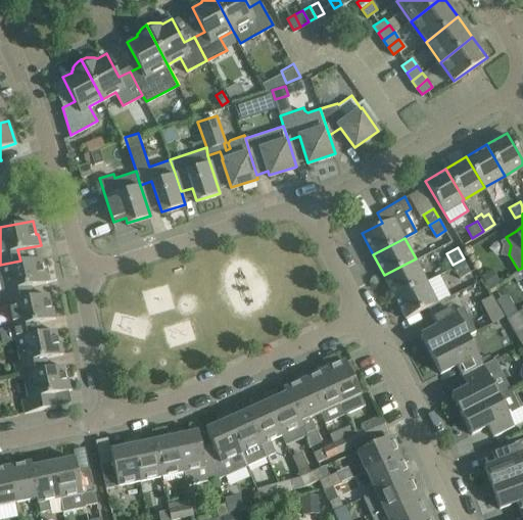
[(0,295),(1,302),(28,297),(26,286),(48,281),(46,270),(43,271),(41,256),(20,261),(0,265),(0,295)]
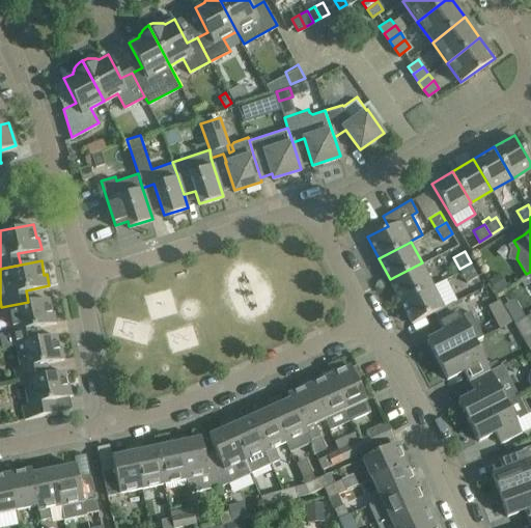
[(390,279),(400,301),(434,284),(422,262),(390,279)]
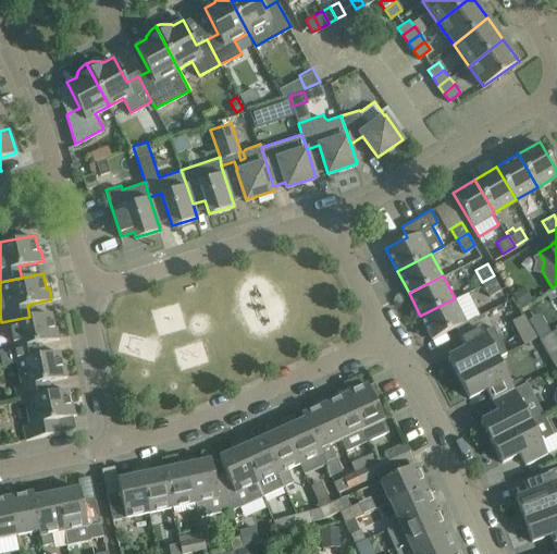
[(500,287),(494,275),(482,282),(489,294),(500,287)]
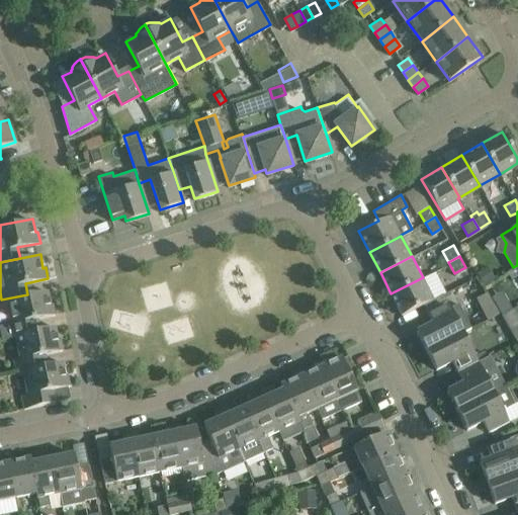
[(488,264),(477,271),(485,284),(496,277),(488,264)]
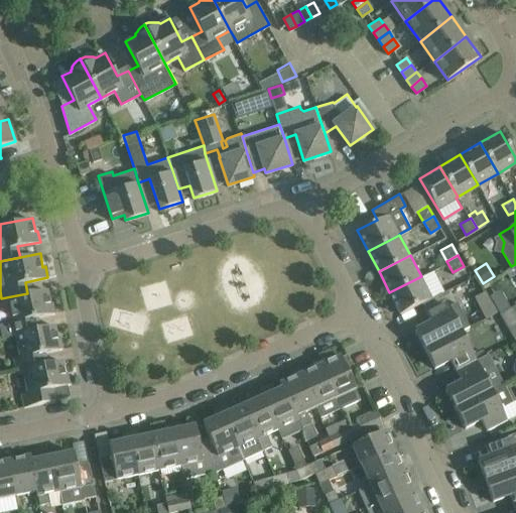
[(421,276),(389,292),(400,313),(421,302),(431,296),(421,276)]
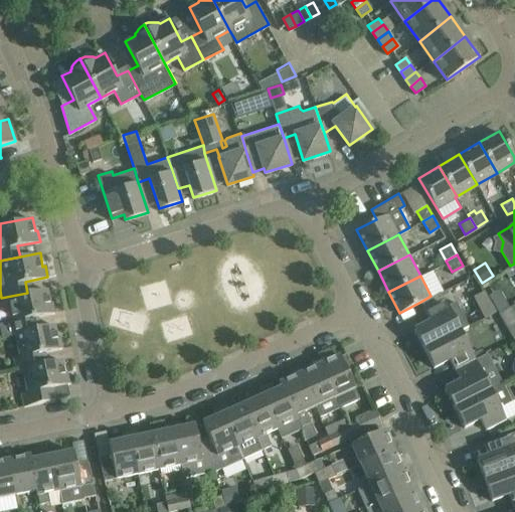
[(6,321),(9,334),(55,324),(35,328),(32,317),(55,312),(52,301),(50,302),(47,289),(32,292),(27,293),(1,298),(1,299),(7,298),(12,319),(6,321)]
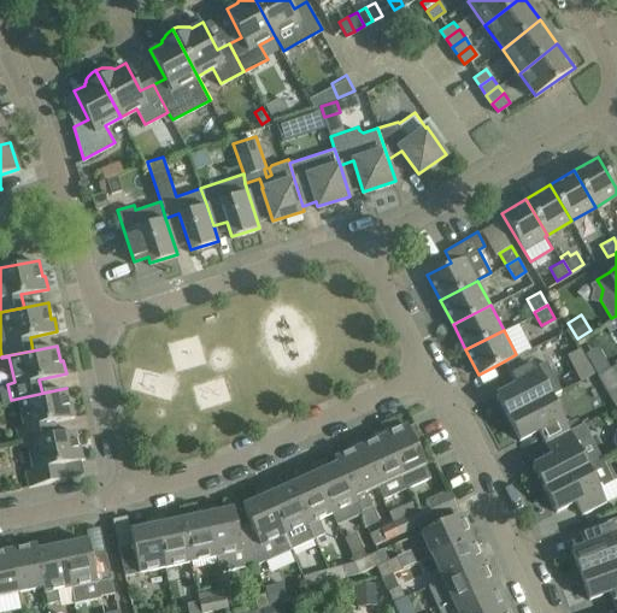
[(581,347),(566,353),(580,379),(595,372),(581,347)]
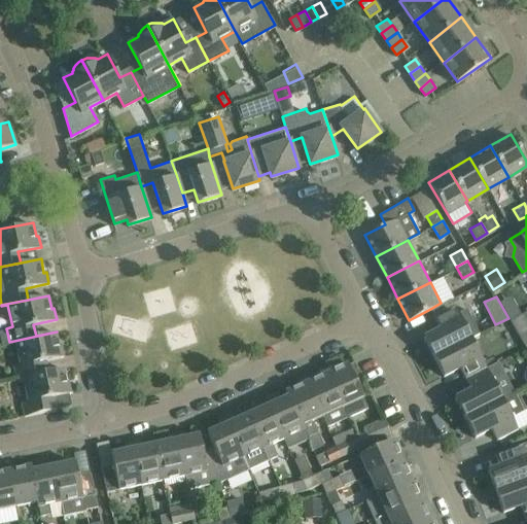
[(440,327),(423,336),(433,355),(471,336),(480,332),(466,305),(457,309),(452,298),(430,309),(440,327)]
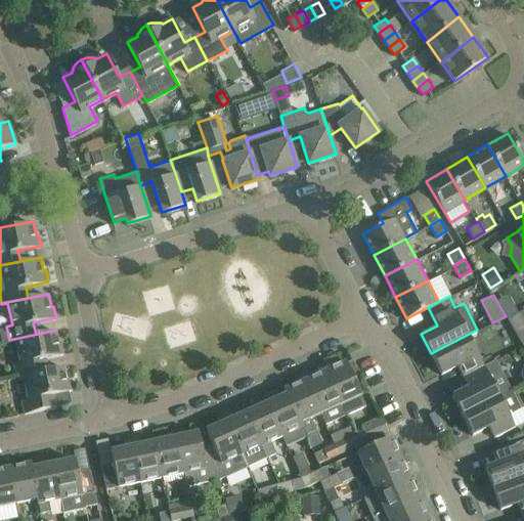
[(14,362),(16,376),(63,365),(43,370),(41,358),(63,353),(61,343),(59,343),(56,330),(9,340),(15,339),(19,361),(14,362)]
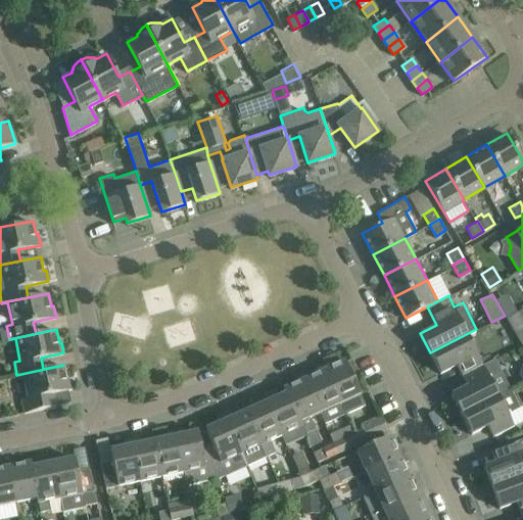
[(457,364),(462,374),(492,359),(489,352),(480,358),(468,333),(430,352),(440,372),(457,364)]
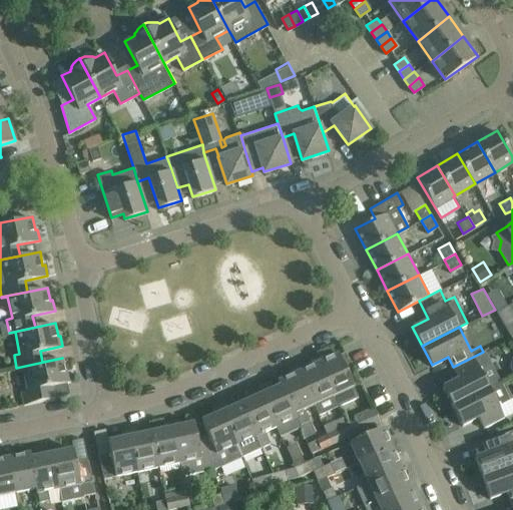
[(443,386),(452,405),(489,386),(501,380),(501,379),(488,385),(477,363),(486,358),(483,352),(453,367),(459,378),(443,386)]
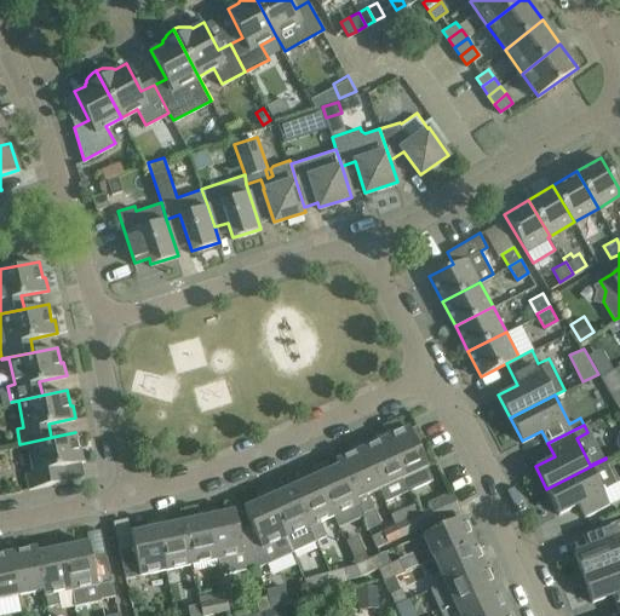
[(390,426),(382,430),(408,489),(432,478),(409,426),(394,432),(390,426)]
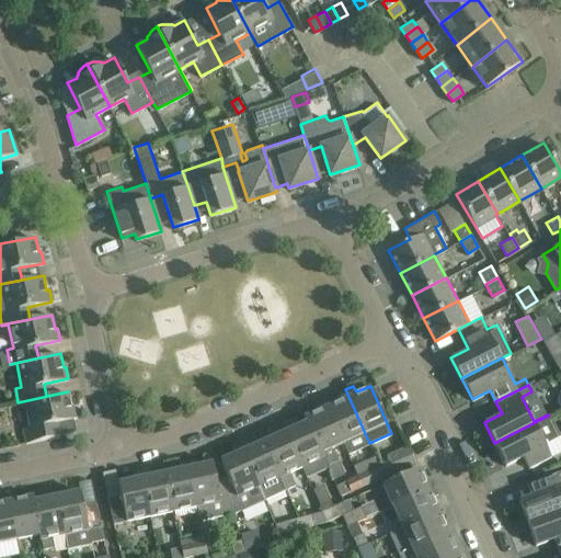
[(325,399),(324,399),(343,441),(348,453),(369,443),(345,389),(338,393),(341,399),(328,405),(325,399)]
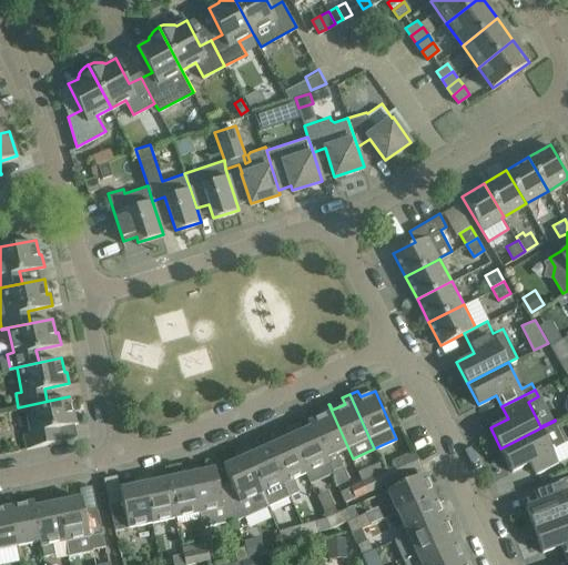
[(69,396),(18,407),(19,407),(24,406),(30,431),(23,432),(27,447),(56,441),(52,427),(78,422),(74,411),(72,411),(69,396)]
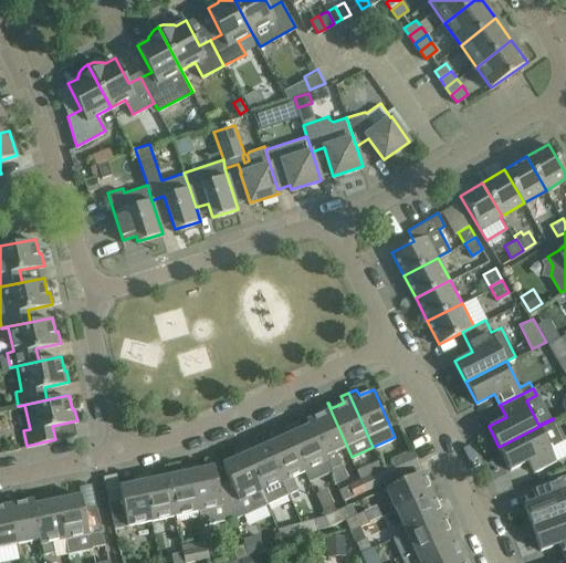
[(306,419),(308,424),(310,424),(324,455),(325,455),(327,459),(326,460),(332,472),(334,471),(332,467),(342,462),(336,450),(346,445),(327,403),(320,406),(322,413),(306,419)]
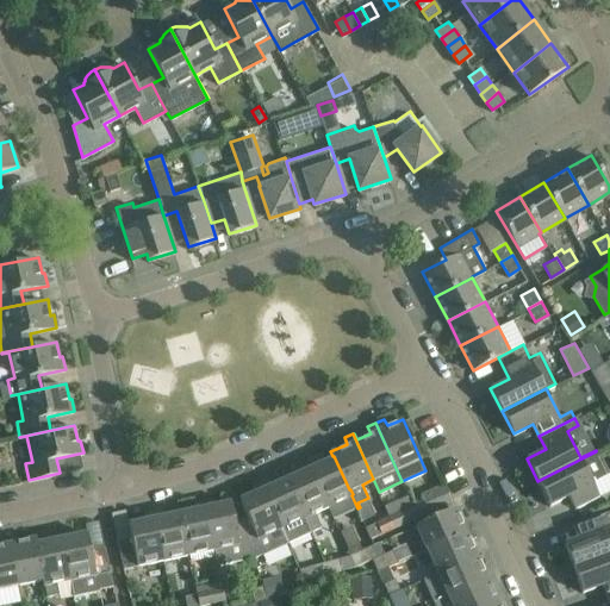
[(582,458),(537,481),(551,504),(568,494),(576,507),(599,494),(592,480),(607,473),(596,451),(582,458)]
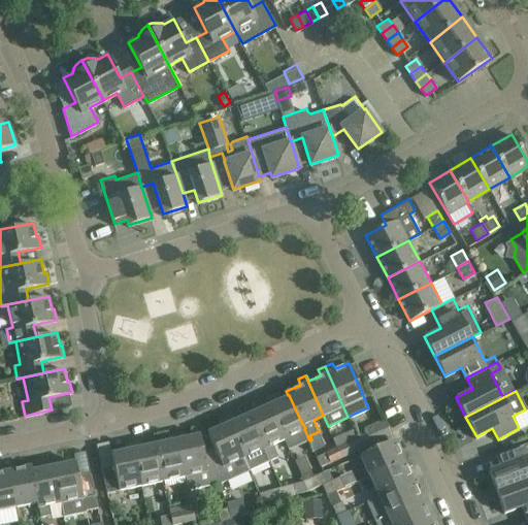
[(273,395),(266,399),(267,400),(284,438),(290,450),(309,440),(304,429),(302,424),(289,395),(288,395),(276,401),(273,395)]
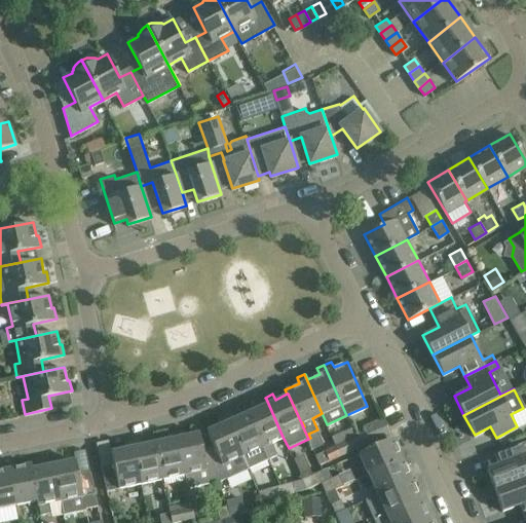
[(261,406),(248,412),(268,457),(277,453),(271,442),(283,437),(266,399),(265,398),(258,401),(261,406)]
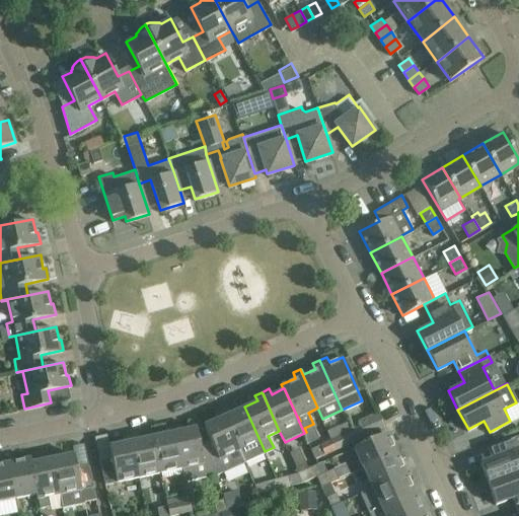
[(244,460),(265,451),(244,407),(231,413),(229,407),(222,410),(244,460)]
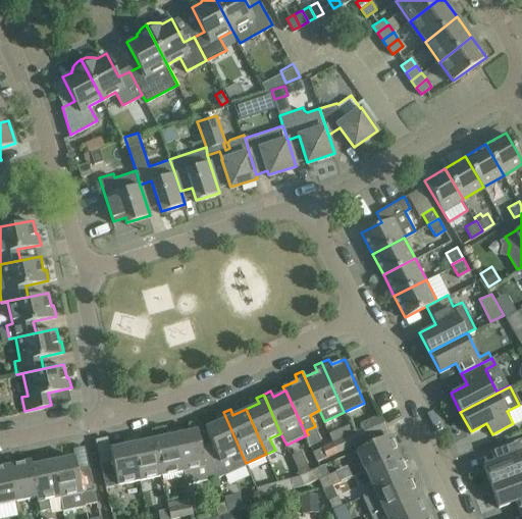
[(212,442),(206,444),(217,476),(246,463),(223,412),(216,415),(218,421),(205,427),(212,442)]
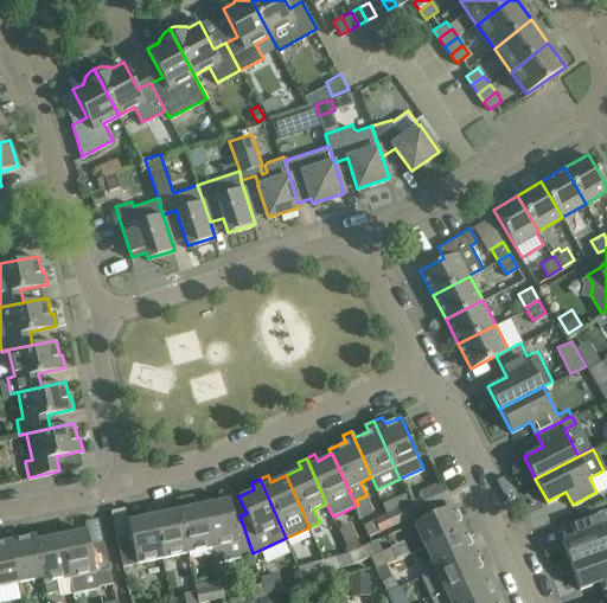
[(211,495),(202,498),(216,560),(253,553),(240,515),(234,518),(229,499),(212,502),(211,495)]
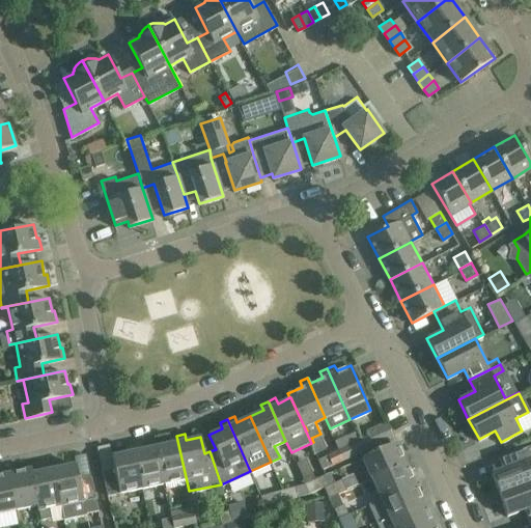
[(359,439),(363,449),(372,445),(368,435),(359,439)]
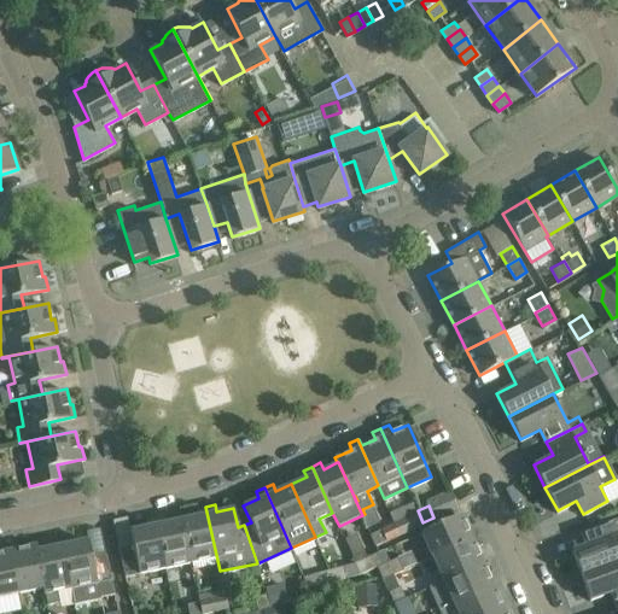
[(198,515),(182,519),(191,561),(216,556),(219,571),(220,571),(205,507),(197,508),(198,515)]
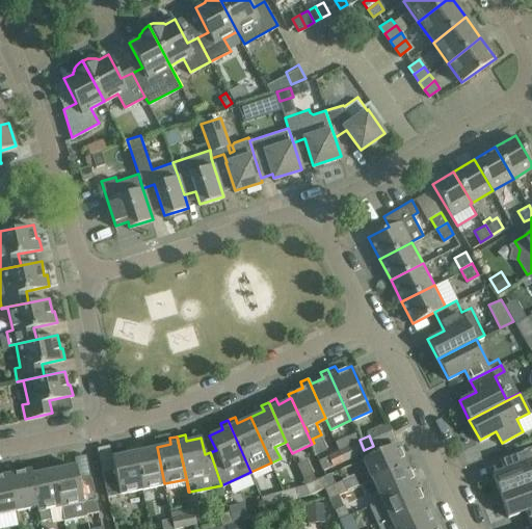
[(360,440),(339,448),(340,449),(344,458),(364,450),(360,440)]
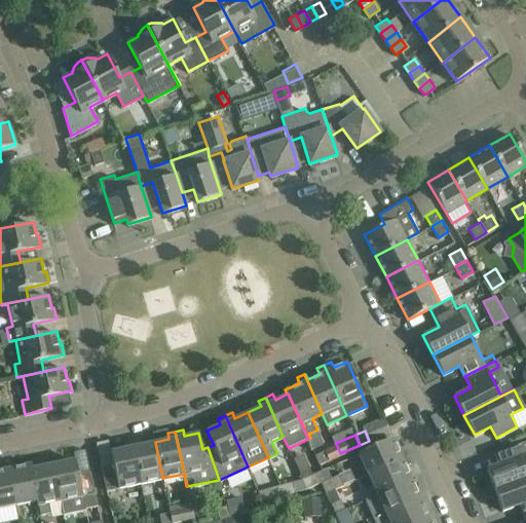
[(359,452),(368,473),(407,455),(404,448),(399,450),(392,437),(359,452)]
